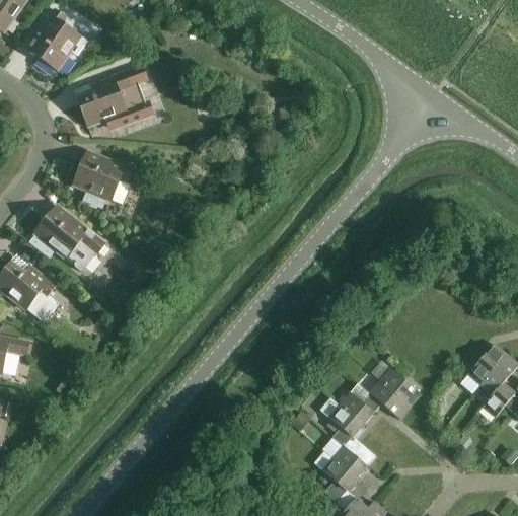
[(0,0),(0,28),(5,32),(27,0),(0,0)]
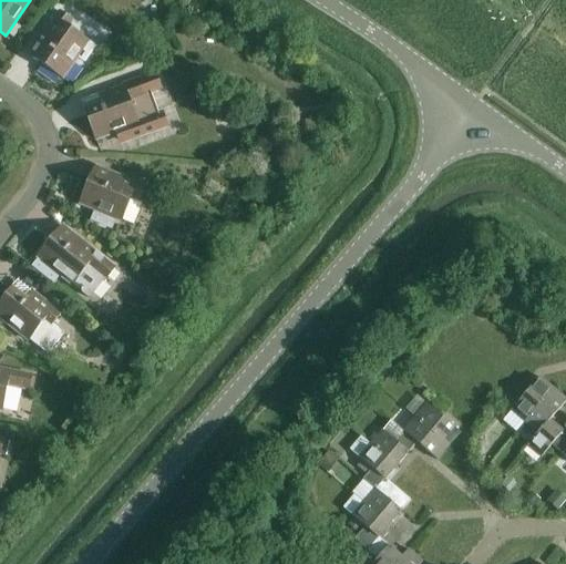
[(41,61),(64,77),(90,40),(68,26),(73,18),(61,10),(45,32),(55,40),(41,61)]
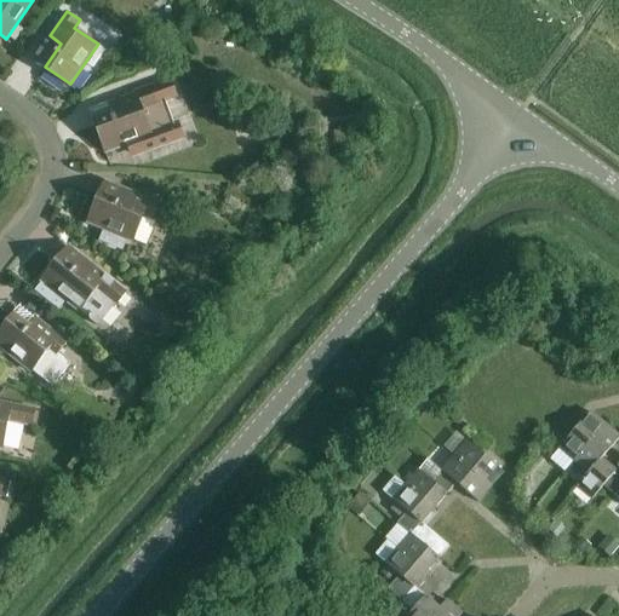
[(178,121),(173,124),(165,99),(177,95),(171,78),(135,91),(136,93),(116,99),(121,114),(96,122),(105,151),(129,143),(131,151),(144,145),(145,150),(184,137),(178,121)]
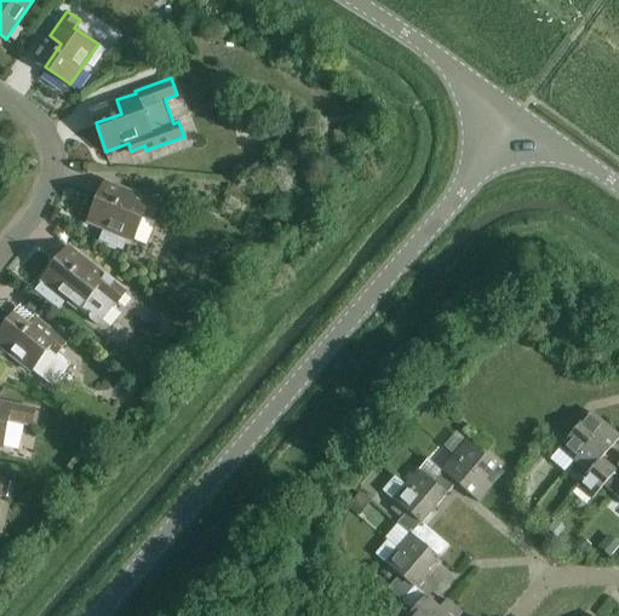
[(144,213),(153,217),(159,202),(131,190),(125,203),(99,194),(89,220),(105,228),(102,239),(122,247),(126,237),(133,240),(144,213)]
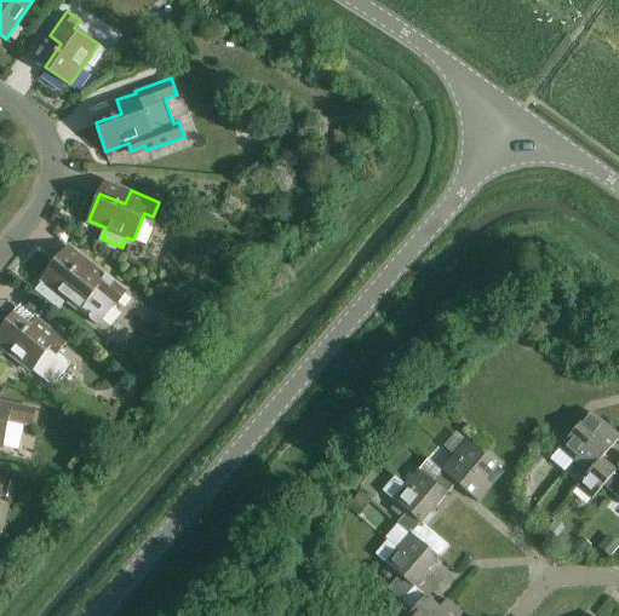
[(91,262),(82,272),(61,255),(41,280),(44,281),(38,288),(57,304),(63,297),(80,310),(80,309),(99,324),(127,291),(91,262)]
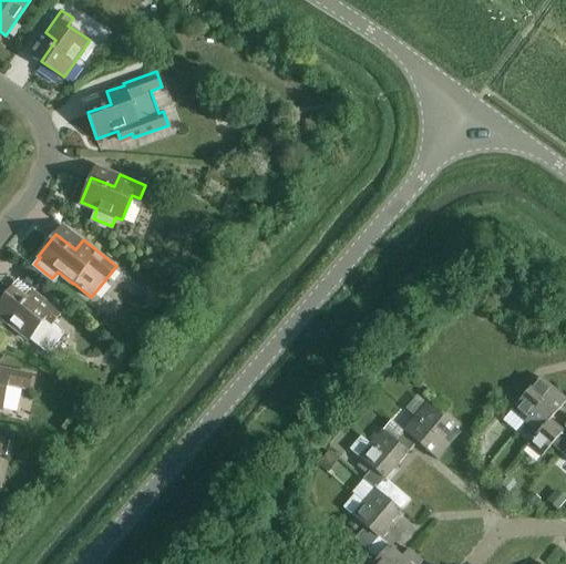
[(39,295),(31,305),(11,289),(0,304),(0,315),(29,339),(30,337),(48,352),(64,331),(52,322),(61,313),(39,295)]
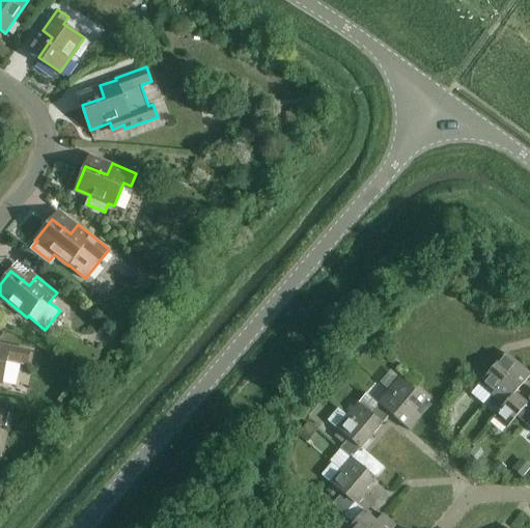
[(7,359),(27,363),(30,350),(0,342),(0,382),(2,383),(7,359)]
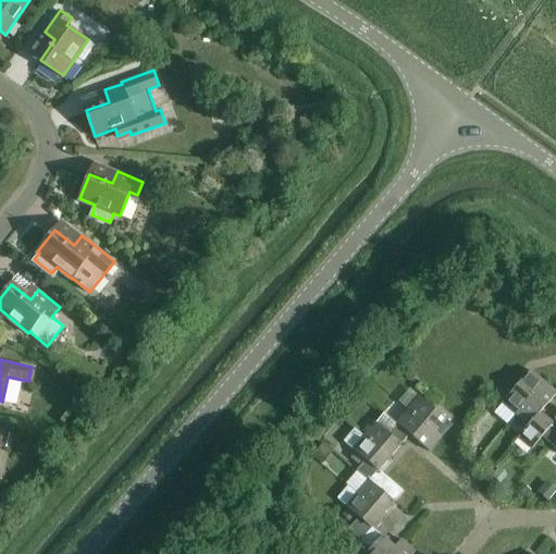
[(515,413),(543,379),(530,368),(502,401),(515,413)]
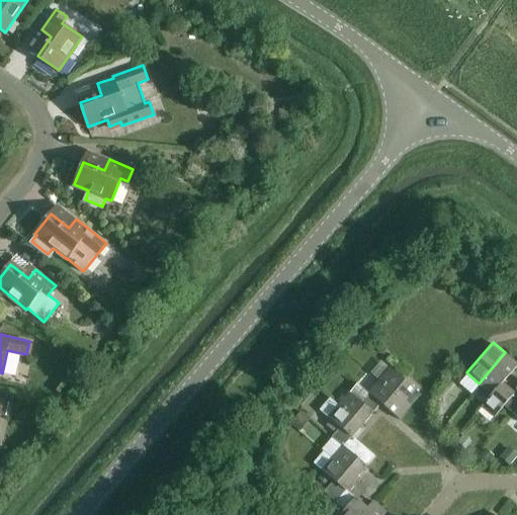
[(501,381),(502,381),(516,364),(516,362),(505,352),(479,383),(491,393),(491,394),(501,381)]
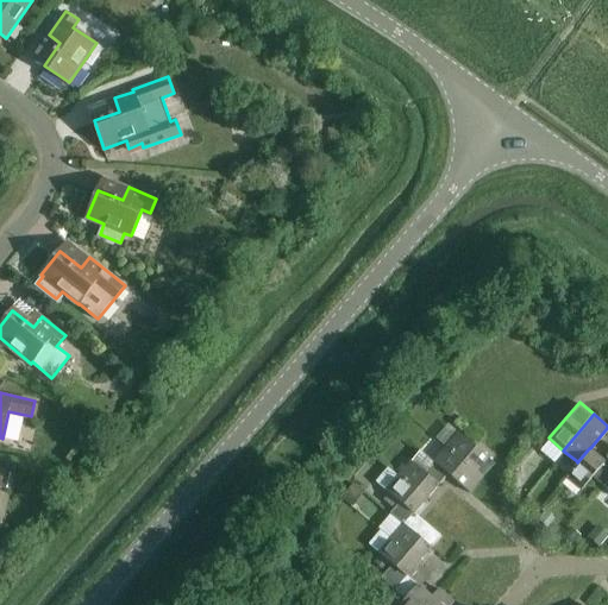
[(445,446),(481,477),(494,462),(458,432),(445,446)]
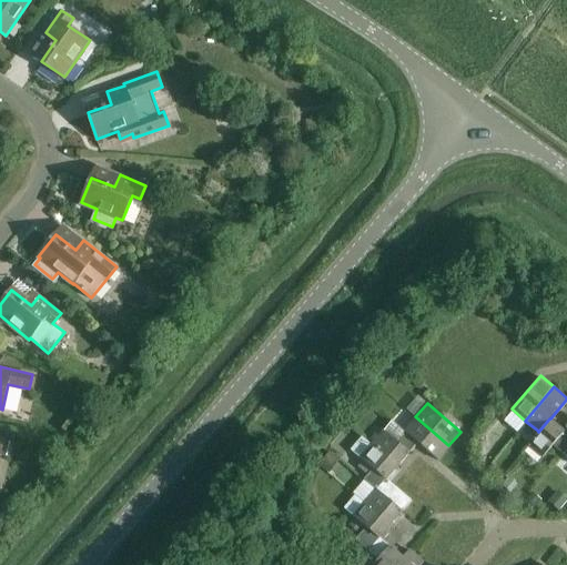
[(436,458),(448,445),(415,416),(404,430),(417,442),(436,458)]
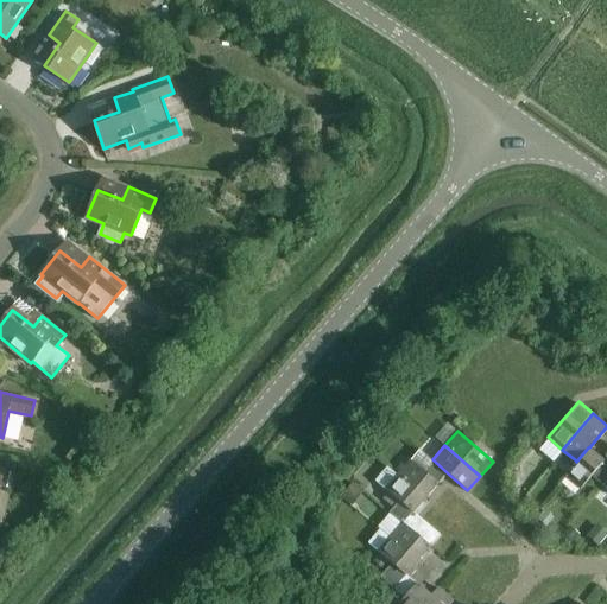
[(602,459),(589,447),(588,447),(576,462),(576,461),(564,474),(580,487),(590,475),(602,483),(606,477),(606,463),(602,461),(602,459)]
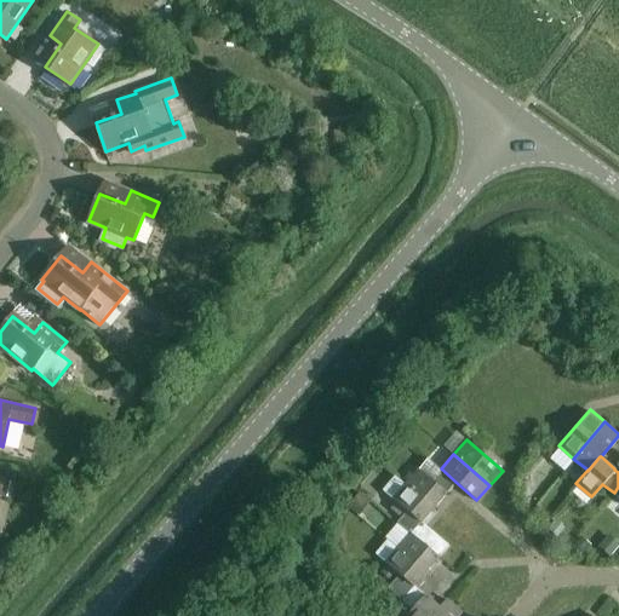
[(456,482),(441,468),(431,479),(418,468),(405,483),(433,507),(456,482)]
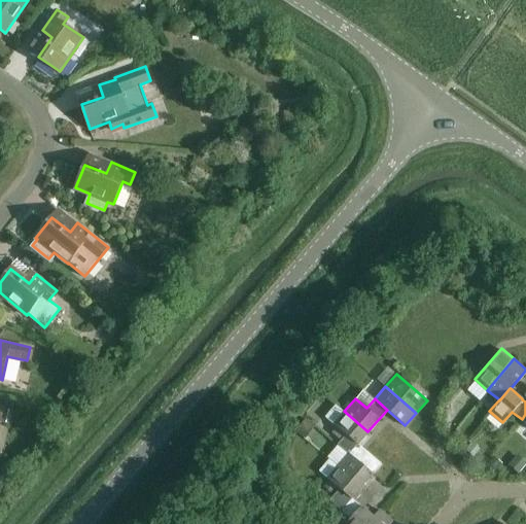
[(358,443),(367,431),(344,411),(334,423),(345,433),(336,444),(348,453),(348,452),(349,453),(357,443),(358,443)]
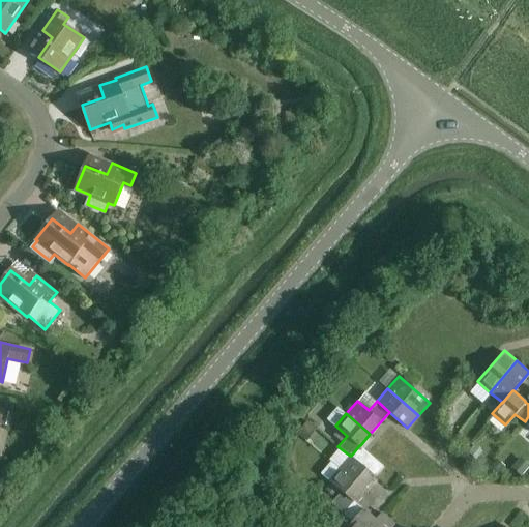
[(383,465),(360,445),(359,445),(351,456),(350,455),(350,456),(339,468),(363,489),(383,465)]
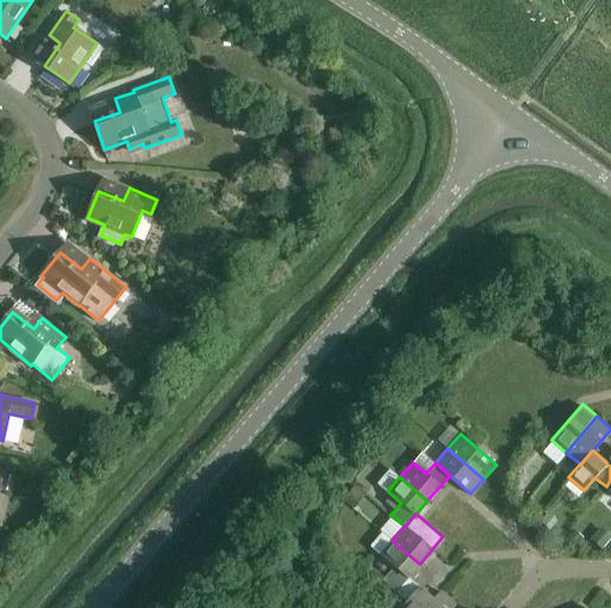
[(395,591),(408,576),(420,564),(391,540),(379,556),(392,566),(382,579),(395,591)]
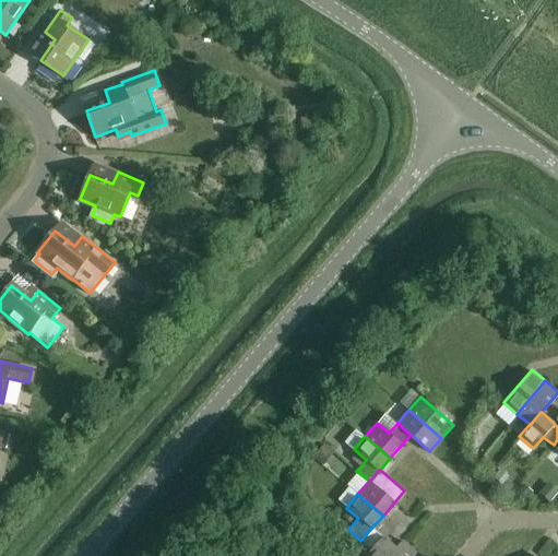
[(388,555),(396,547),(395,546),(372,527),(360,541),(371,549),(365,555),(388,555)]
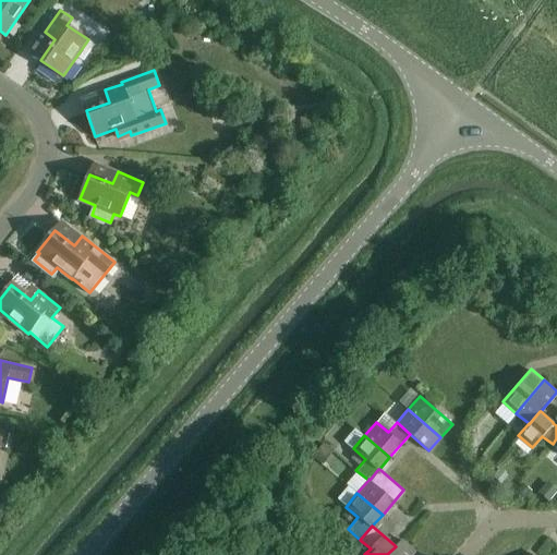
[(396,546),(387,554),(410,554),(414,551),(401,539),(395,545),(396,546)]
